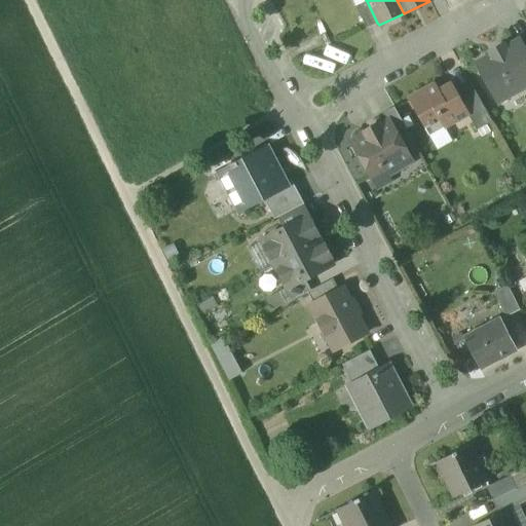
[(354,6),(365,29),(377,23),(367,1),(354,6)]
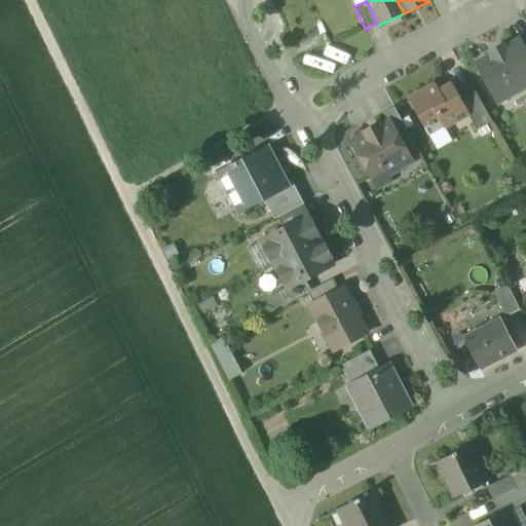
[(493,100),(499,102),(525,85),(525,58),(519,45),(517,42),(478,64),(488,81),(486,87),(493,100)]
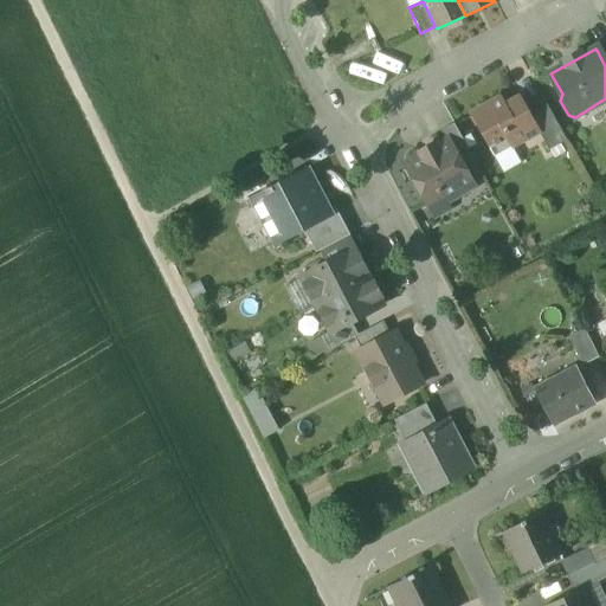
[(470,115),(491,153),(509,143),(511,148),(537,133),(540,131),(529,114),(520,97),(504,105),(501,98),(470,115)]
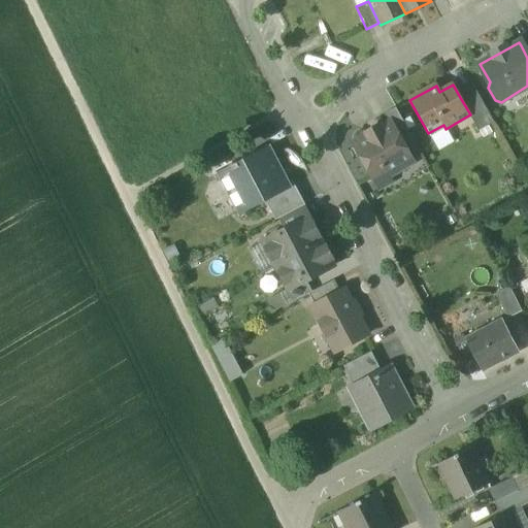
[(468,116),(477,132),(493,123),(475,91),(461,99),(470,114),(468,116)]
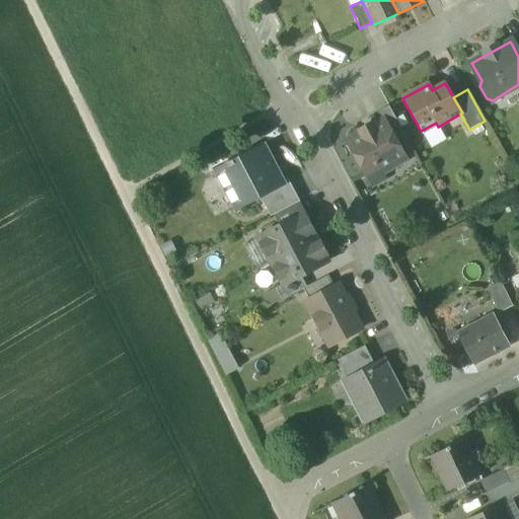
[(383,121),(395,144),(406,138),(388,105),(377,113),(382,121),(383,121)]
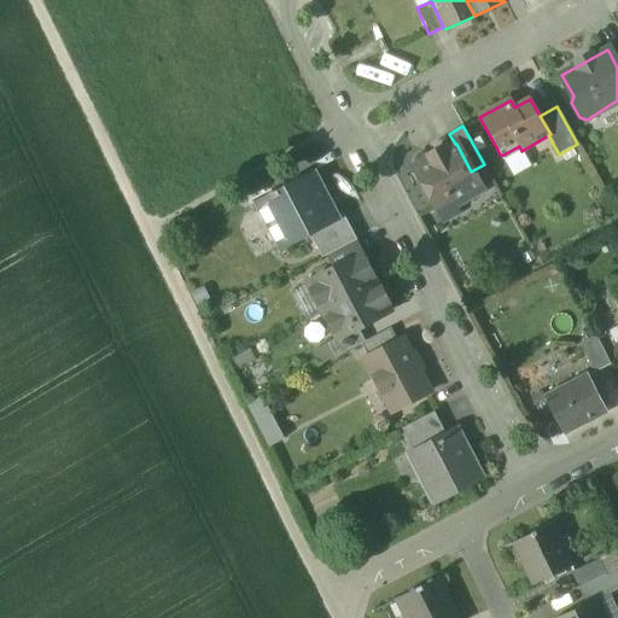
[(449,198),(454,207),(482,191),(471,172),(456,144),(455,144),(444,150),(443,151),(445,155),(432,162),(430,158),(429,159),(413,168),(424,187),(421,196),(426,203),(435,207),(449,198)]
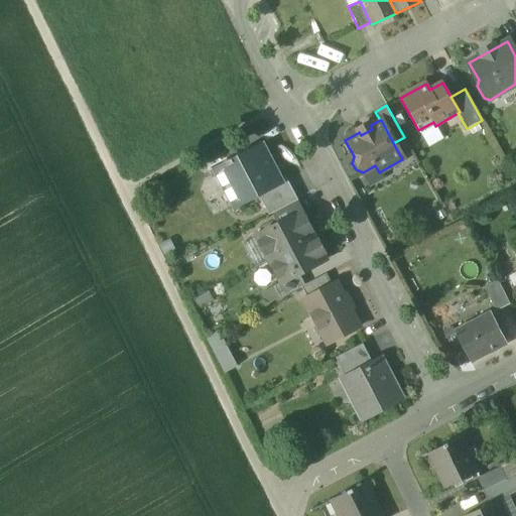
[(443,140),(435,126),(433,122),(418,130),(429,148),(443,140)]
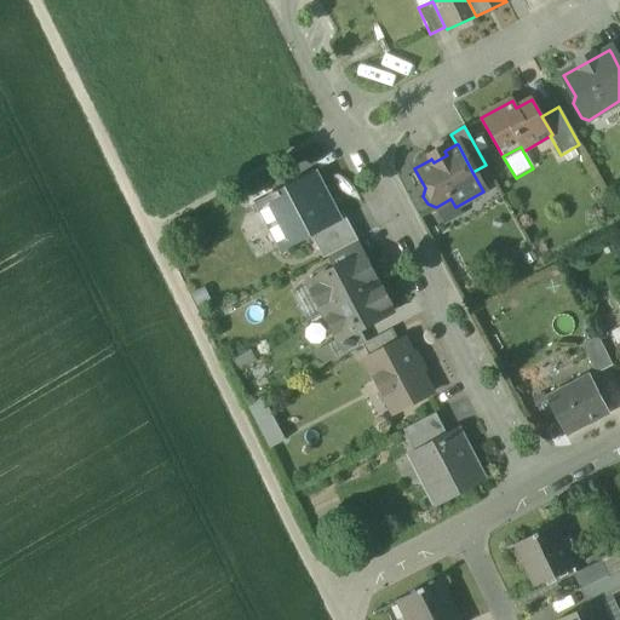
[(429,158),(430,160),(431,159),(434,162),(447,155),(445,151),(446,150),(445,148),(429,158)]
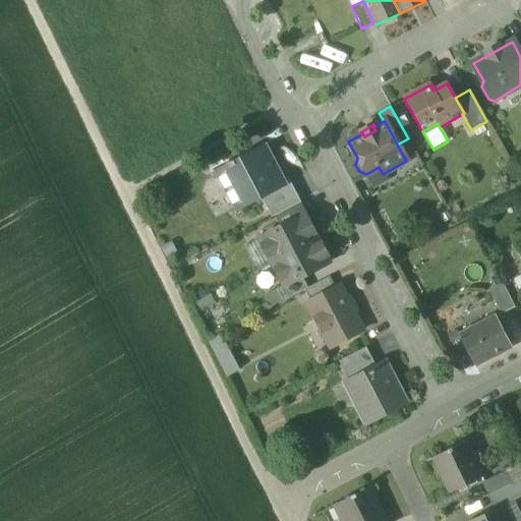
[(217,171),(236,210),(259,197),(284,185),(283,183),(264,147),(217,171)]
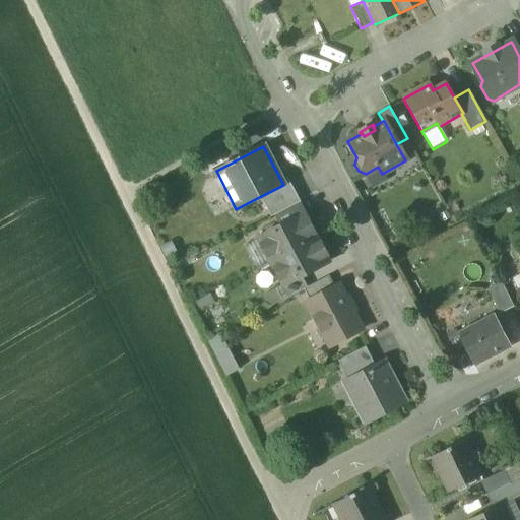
[(270,217),(274,215),(297,203),(300,202),(288,180),(282,183),(283,185),(259,197),(270,217)]
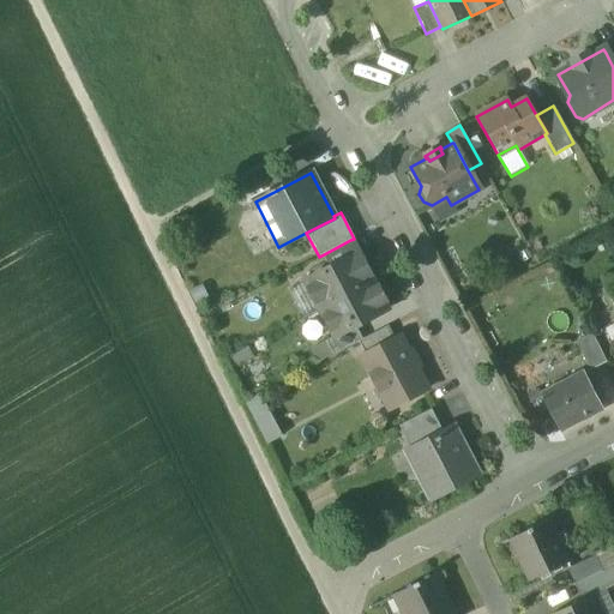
[(357,253),(350,240),(324,254),(330,268),(357,253)]
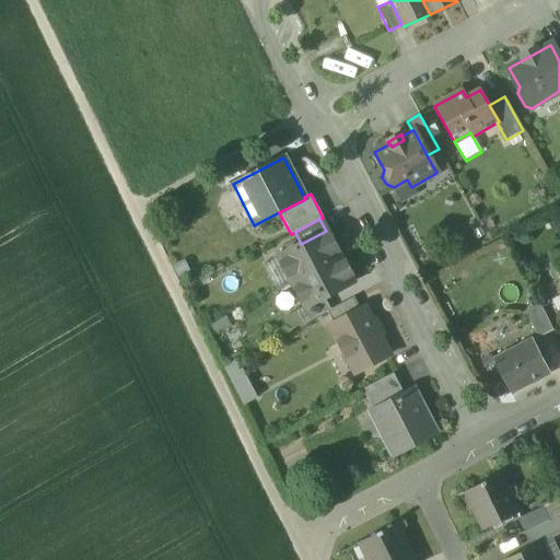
[(278,256),(291,282),(339,257),(337,253),(339,252),(327,230),(326,231),(301,244),(278,256)]
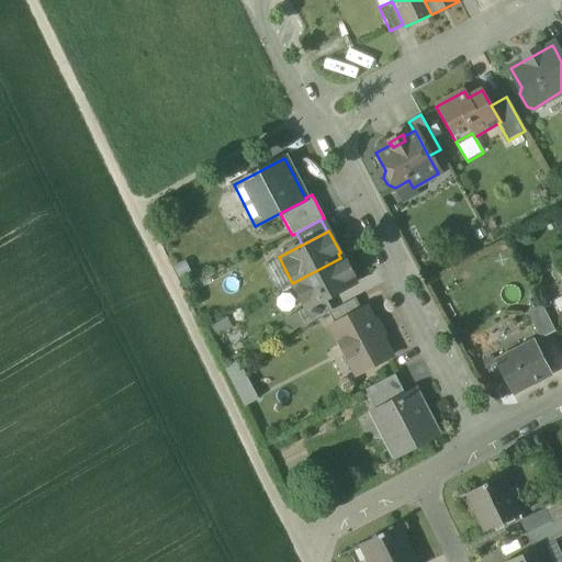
[(277,291),(292,283),(279,257),(263,266),(277,291)]
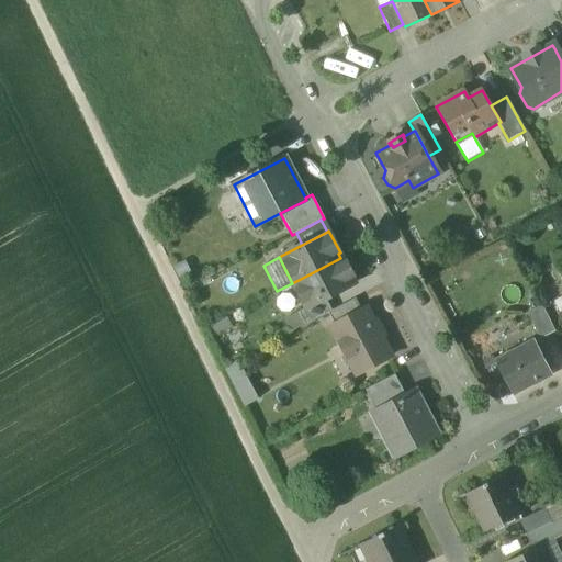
[(344,263),(340,258),(292,283),(305,308),(306,310),(325,300),(355,284),(351,278),(353,276),(346,262),(344,263)]
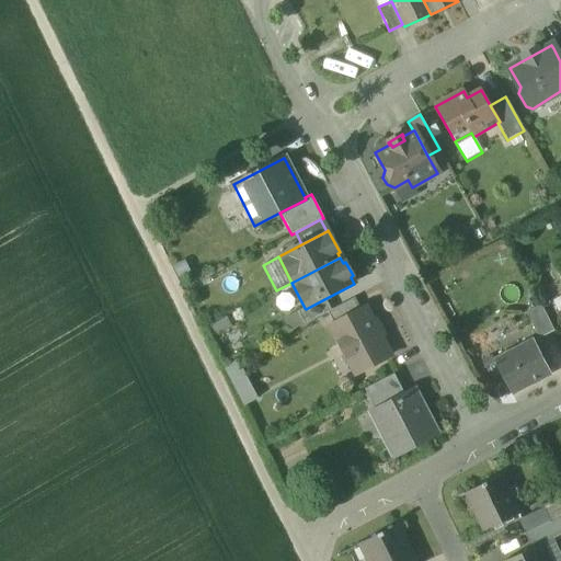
[(328,312),(333,324),(361,310),(354,298),(331,310),(328,312)]
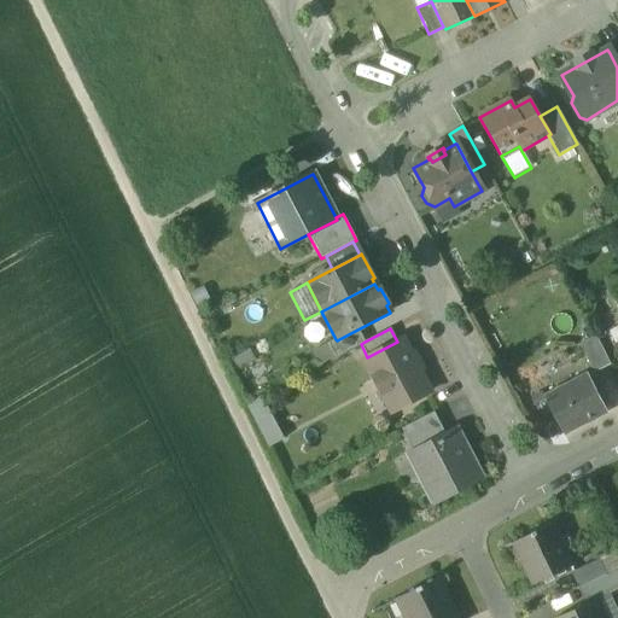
[(327,343),(334,357),(361,344),(365,342),(357,330),(337,340),(336,339),(327,343)]
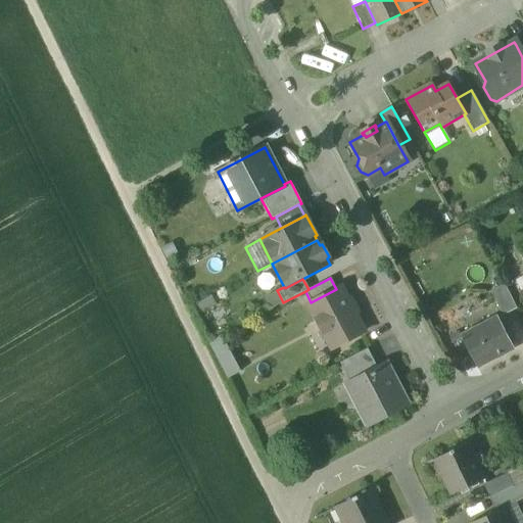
[(490,292),(502,316),(516,308),(505,285),(490,292)]
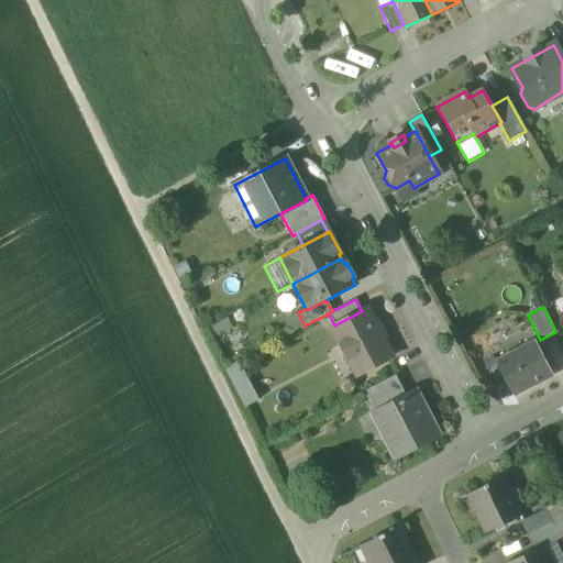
[(331,327),(356,376),(392,357),(366,309),(362,311),(334,326),(331,327)]
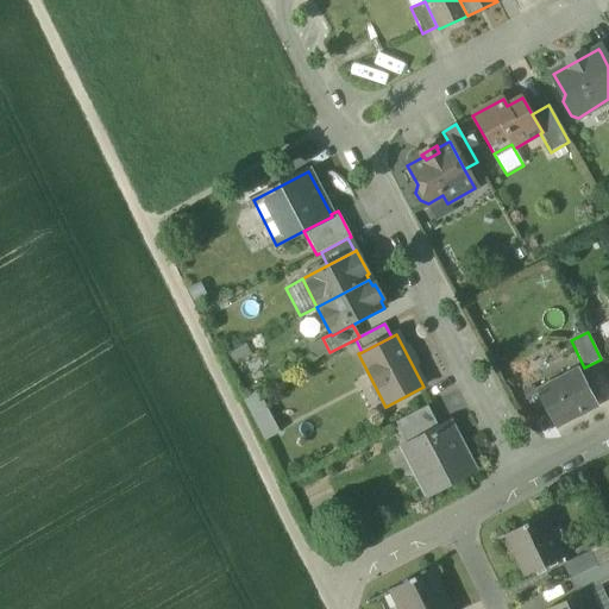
[(330,352),(322,338),(307,346),(314,360),(330,352)]
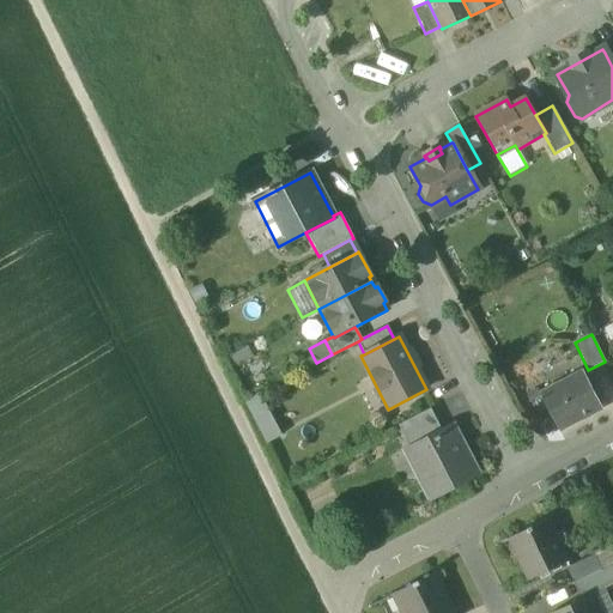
[(248,346),(225,358),(231,369),(254,358),(248,346)]
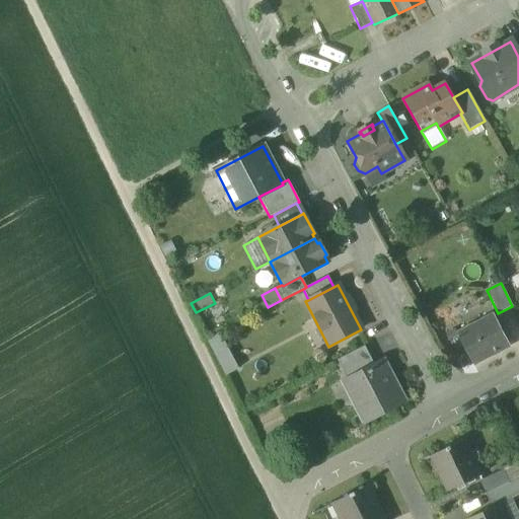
[(457,335),(472,365),(509,346),(494,315),(457,335)]
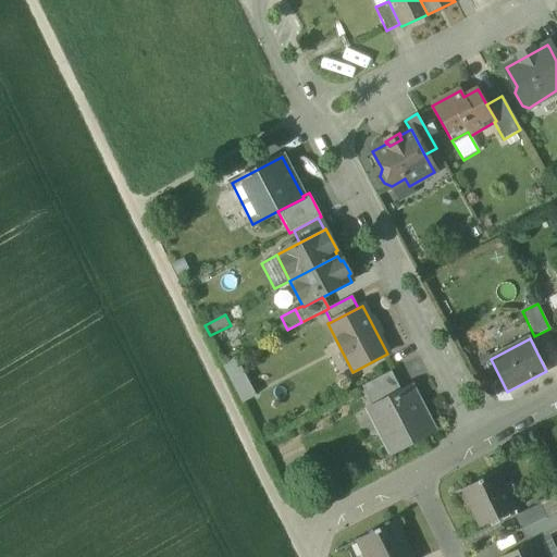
[(236,357),(221,364),(242,404),(256,396),(236,357)]
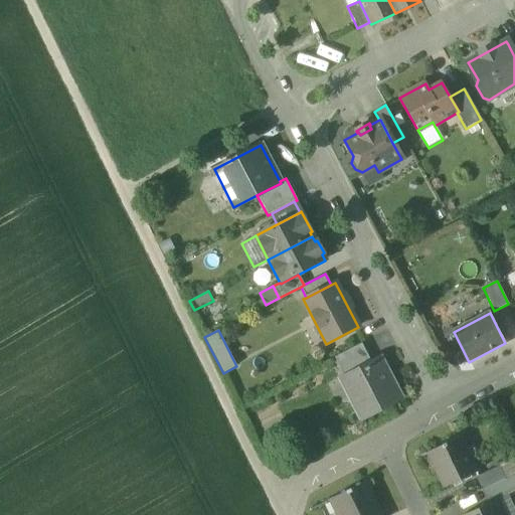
[(335,357),(345,377),(371,363),(361,344),(335,357)]
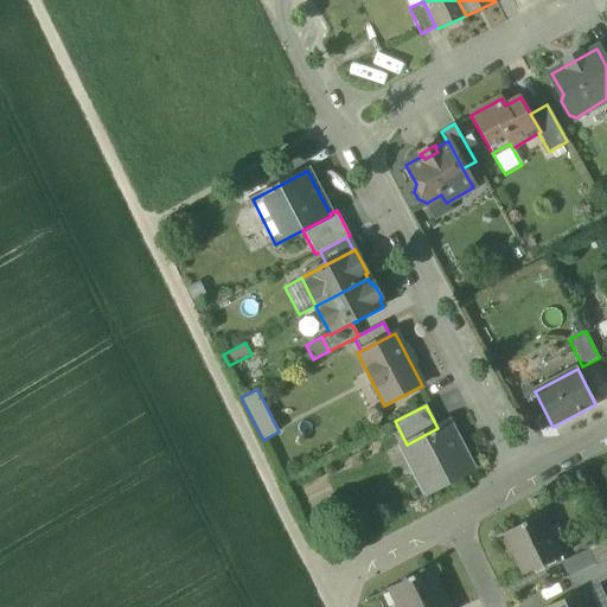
[(411,467),(426,493),(472,470),(447,423),(438,428),(407,445),(414,459),(411,467)]
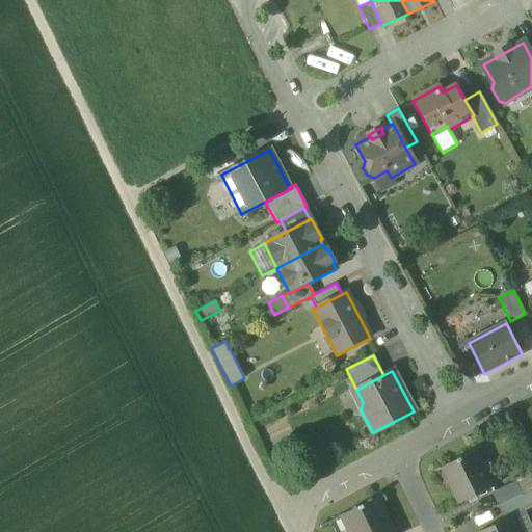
[(352,392),(361,409),(363,402),(356,390),(352,392)]
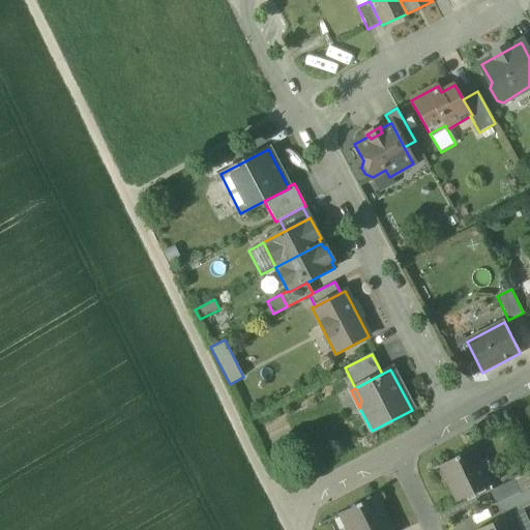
[(447,481),(458,503),(490,487),(479,466),(476,467),(469,451),(453,459),(454,463),(445,468),(451,479),(447,481)]
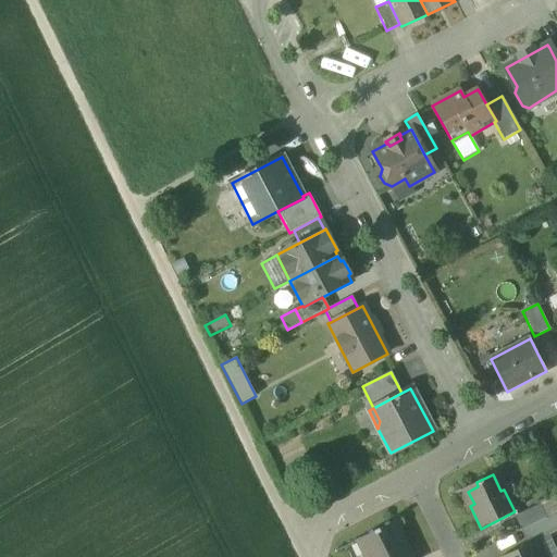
[(465,494),(470,506),(474,504),(468,492),(465,494)]
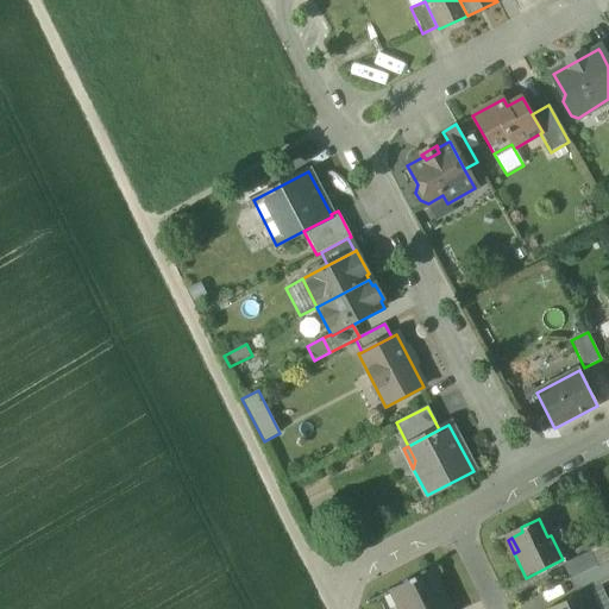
[(608,544),(589,553),(595,567),(608,560),(608,544)]
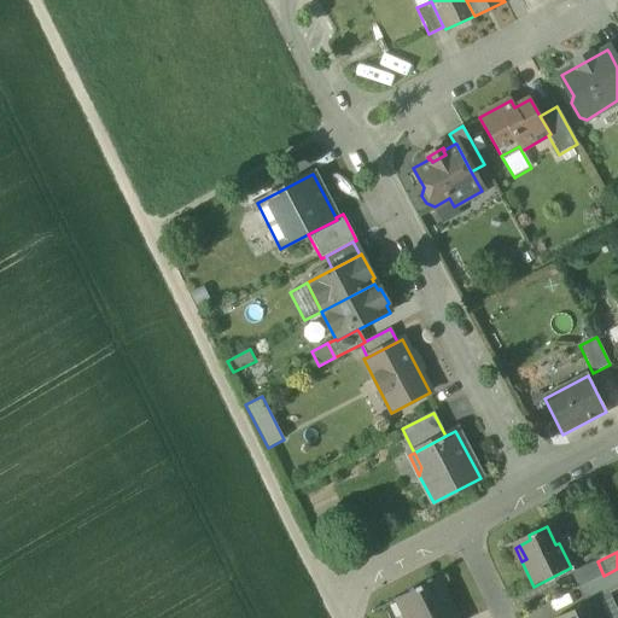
[(572,573),(579,588),(604,576),(598,561),(572,573)]
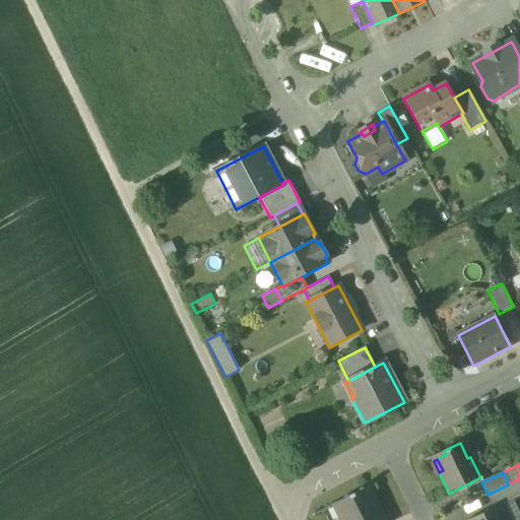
[(519,478),(508,484),(488,495),(495,510),(502,506),(503,507),(519,499),(519,478)]
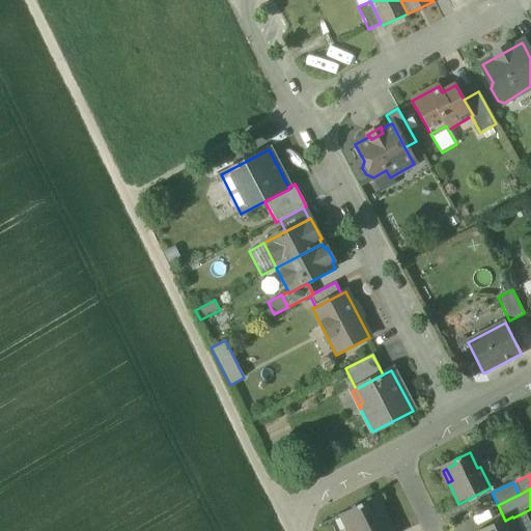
[(390,530),(374,501),(345,515),(353,529),(347,530),(390,530)]
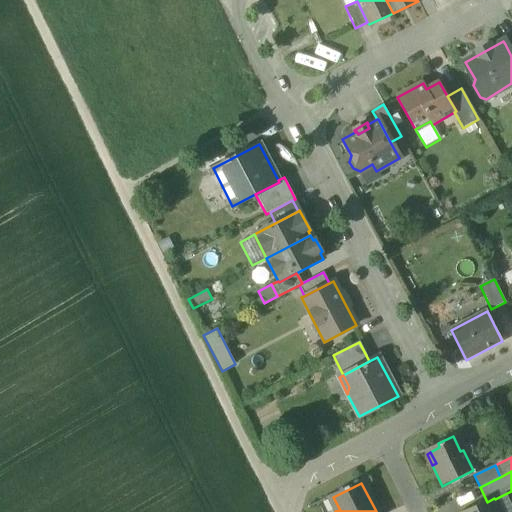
[(465,511),(500,511),(495,499),(494,498),(487,502),(465,511)]
